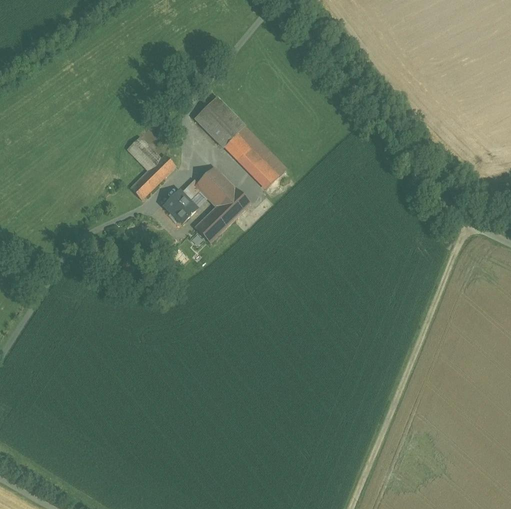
[(217,96),(195,118),(223,147),(243,127),(245,125),(217,96)]
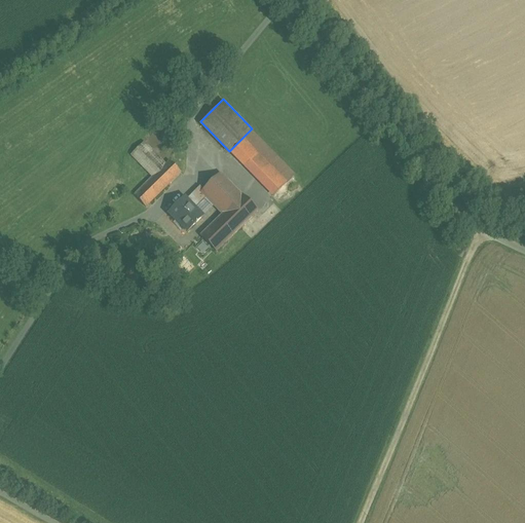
[(293,175),(250,131),(229,150),(272,194),(293,175)]
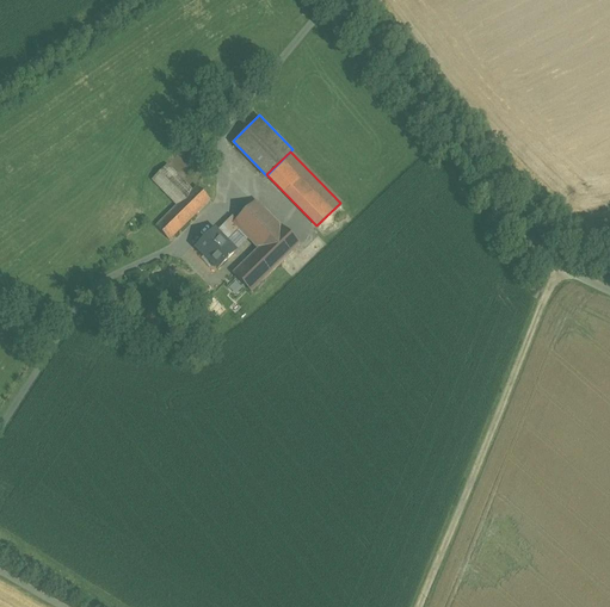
[(191,189),(166,162),(153,177),(178,202),(155,223),(168,237),(210,197),(196,184),(191,189)]
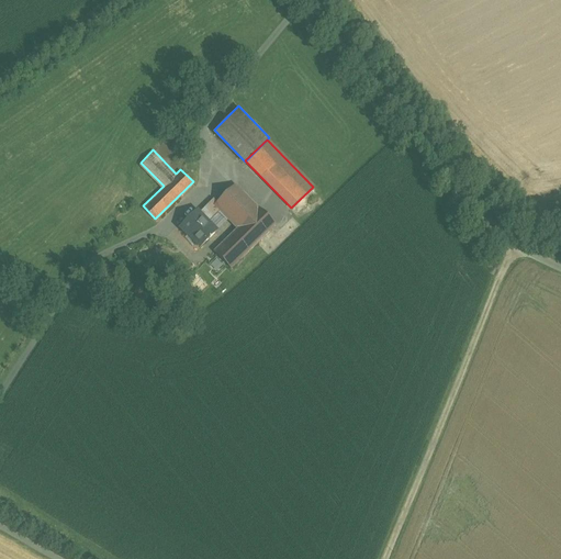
[(197,170),(197,182),(208,182),(208,170),(197,170)]
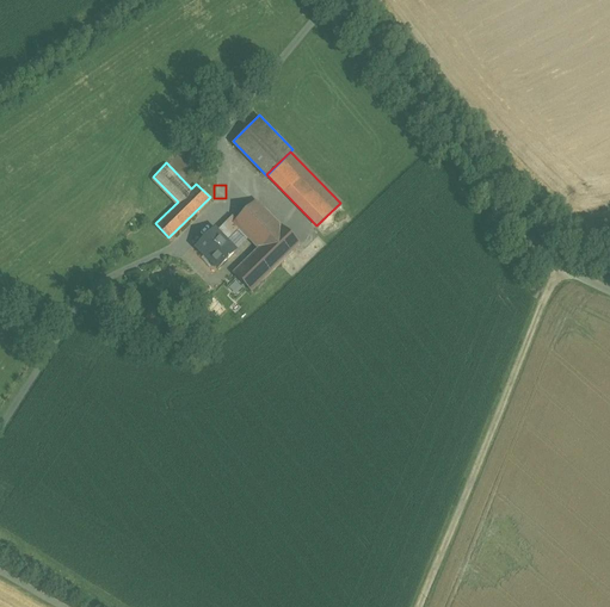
[(281,224),(256,198),(235,217),(233,221),(239,227),(258,246),(233,271),(251,289),(300,242),(282,223),(281,224)]
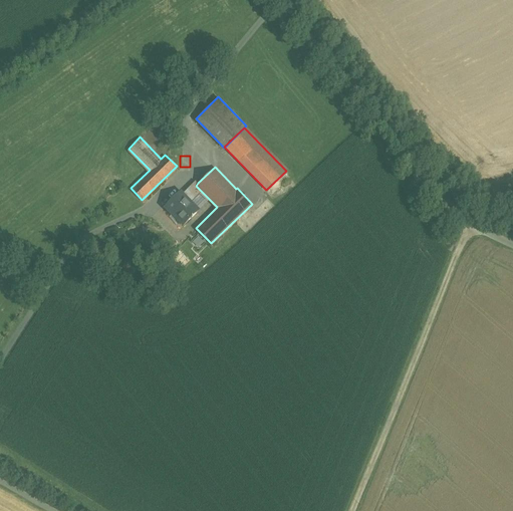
[(195,180),(182,193),(180,191),(165,206),(183,224),(198,209),(190,201),(201,191),(196,186),(198,183),(195,180)]
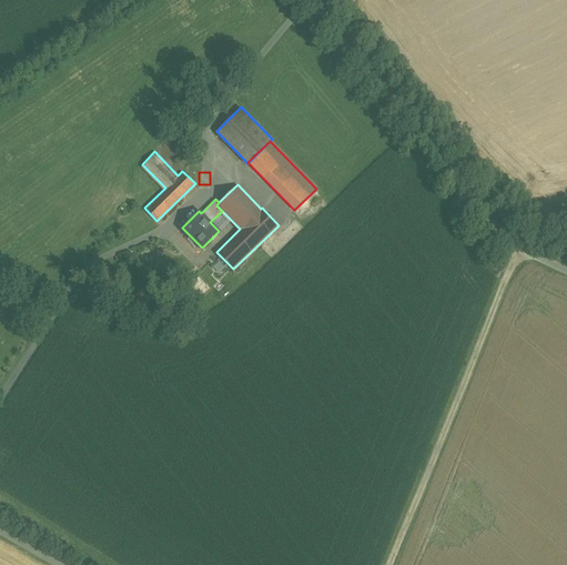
[(103,278),(95,275),(91,293),(99,295),(103,278)]
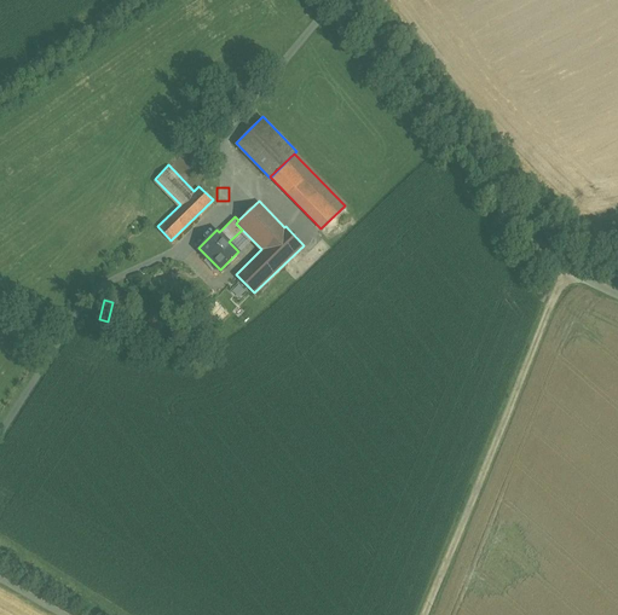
All buildings are outlined.
